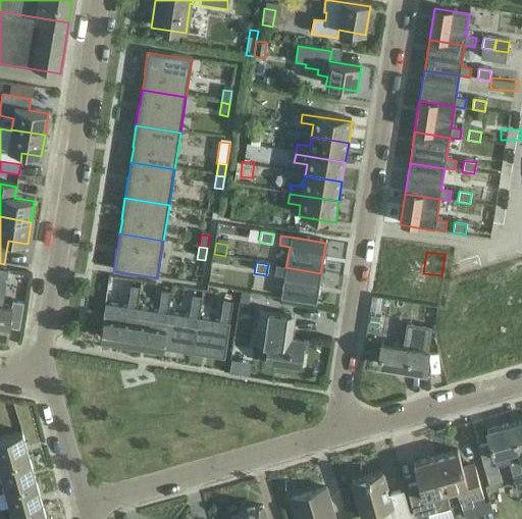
[(275,266),(274,275),(284,277),(280,299),(315,305),(320,273),(285,267),(275,266)]
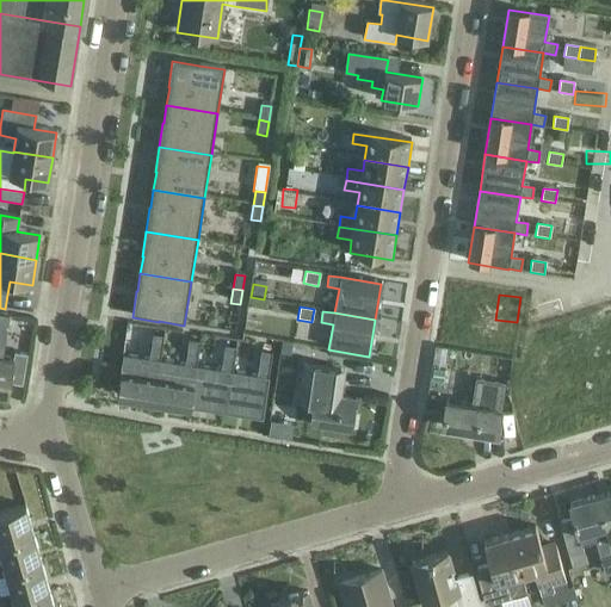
[(606,316),(597,319),(600,332),(610,329),(606,316)]
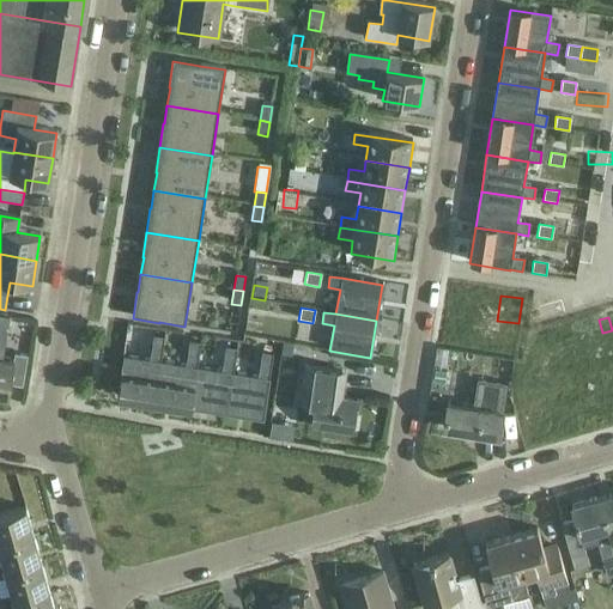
[(599,320),(589,322),(594,335),(602,333),(599,320)]
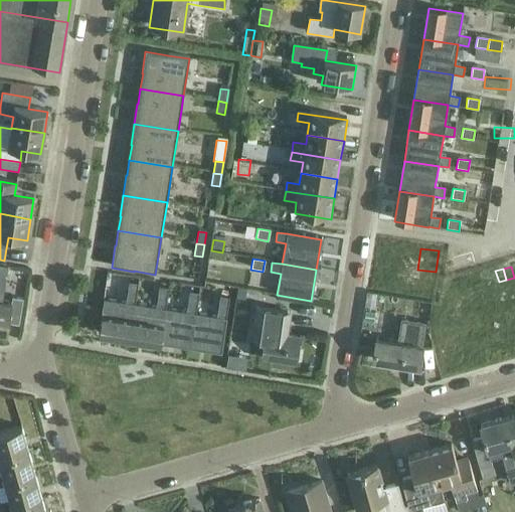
[(462,280),(454,282),(457,294),(465,292),(462,280)]
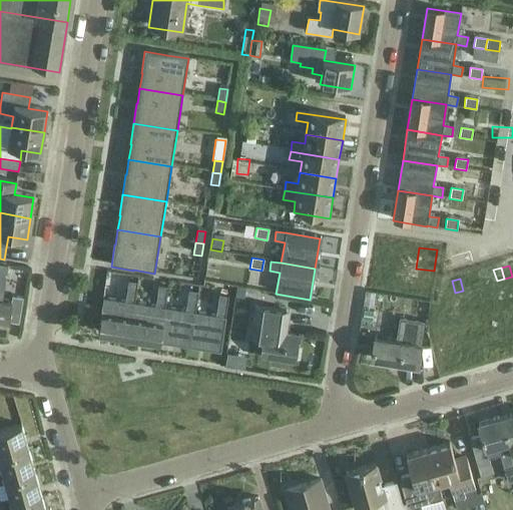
[(452,281),(444,283),(447,295),(455,293),(452,281)]
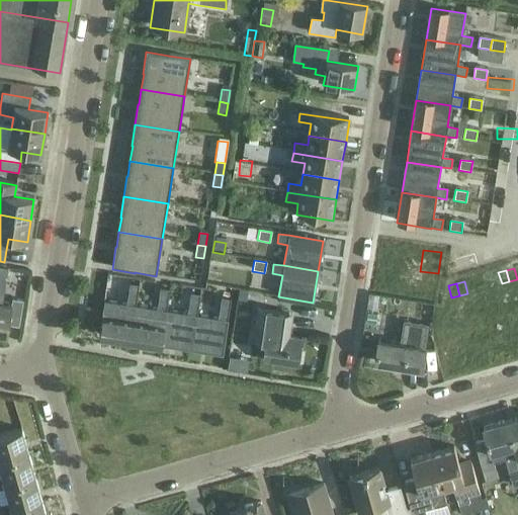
[(136,307),(139,285),(130,284),(125,306),(104,302),(98,337),(130,341),(136,307)]
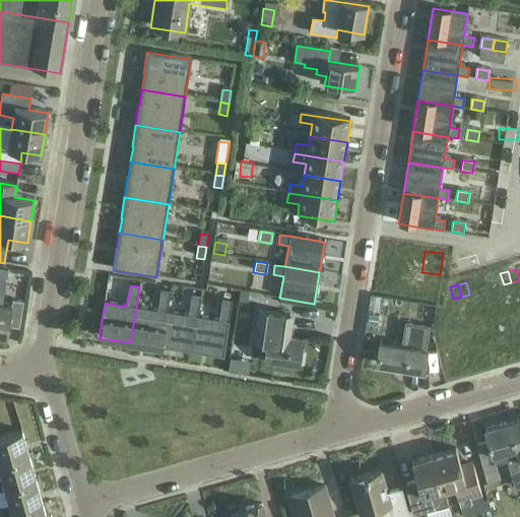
[(167,313),(170,292),(160,291),(156,312),(136,308),(130,342),(160,347),(167,313)]
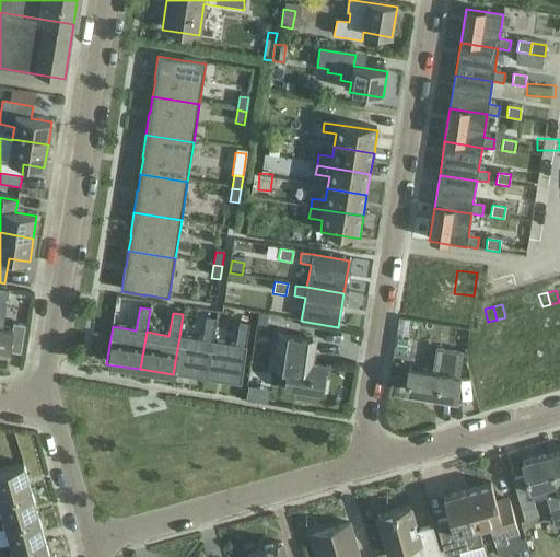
[(268,317),(259,316),(258,325),(267,326),(268,317)]
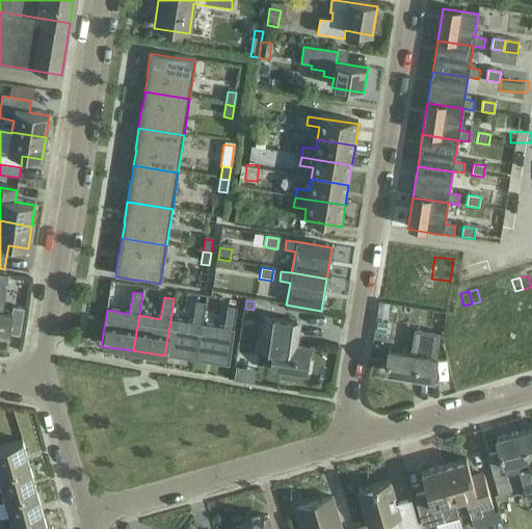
[(202,325),(205,303),(195,301),(192,323),(170,320),(164,355),(196,361),(202,325)]
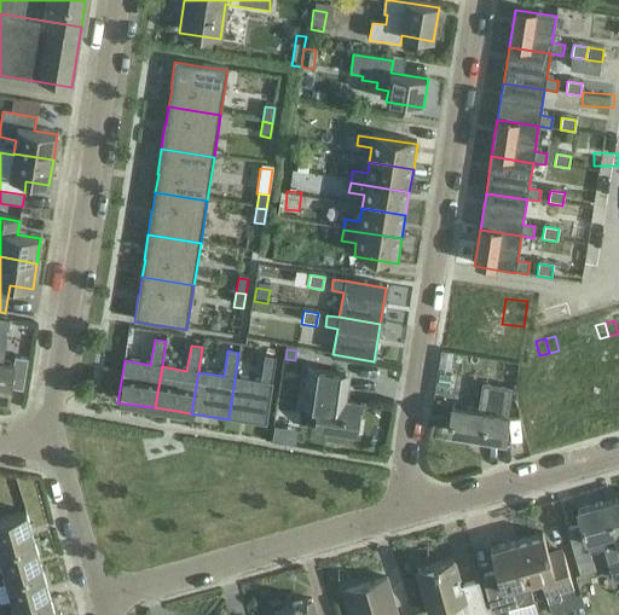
[(271,384),(275,358),(264,357),(260,382),(235,378),(229,419),(266,425),(272,384),(271,384)]
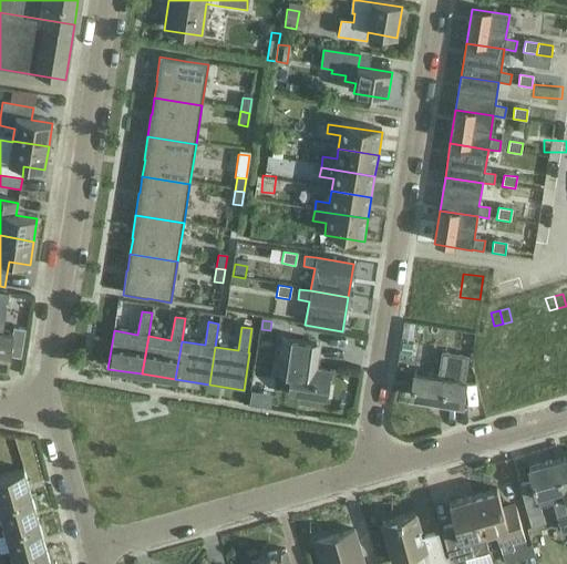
[(20,358),(24,330),(13,329),(12,335),(0,332),(0,367),(8,368),(9,356),(20,358)]
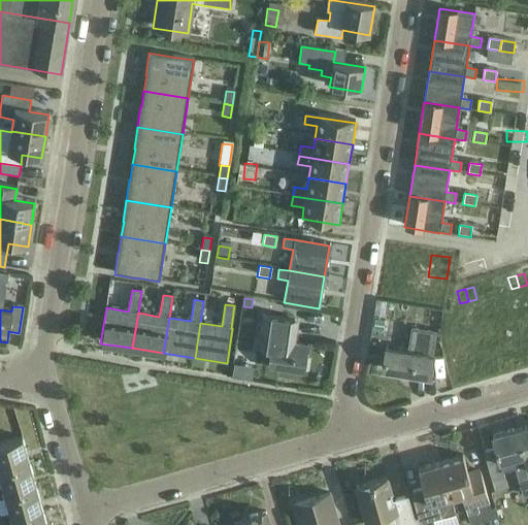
[(270,351),(267,369),(302,374),(306,347),(289,345),(290,337),(291,337),(294,321),(262,316),(260,333),(258,349),(270,351)]
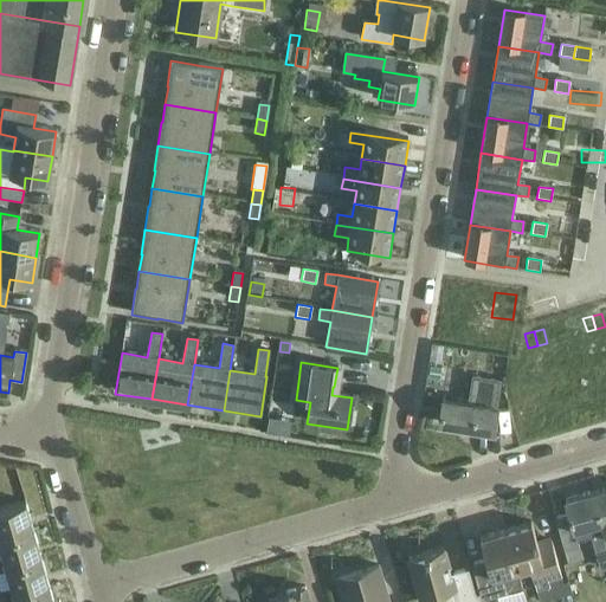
[(430,368),(427,380),(439,382),(440,369),(430,368)]
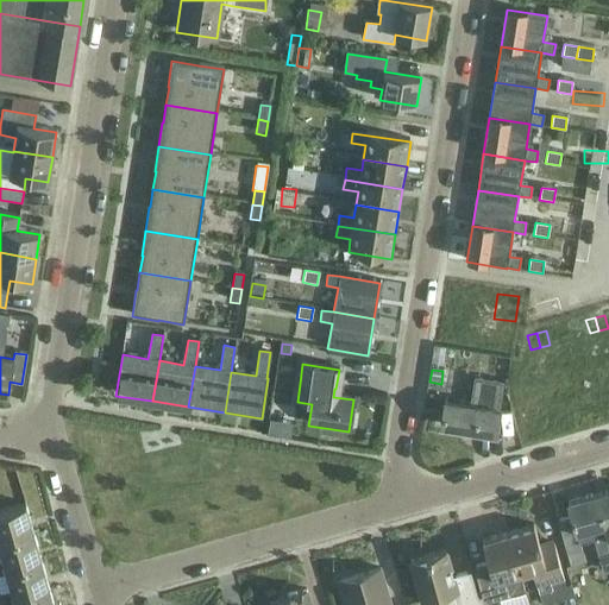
[(444,402),(440,427),(495,436),(498,410),(503,383),(473,378),(470,405),(444,402)]
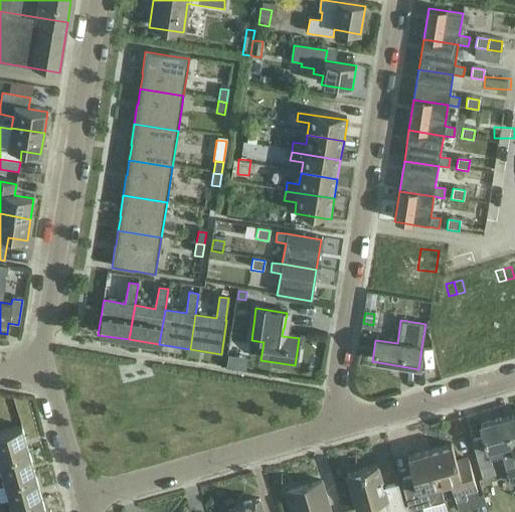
[(227,356),(225,368),(244,372),(247,359),(227,356)]
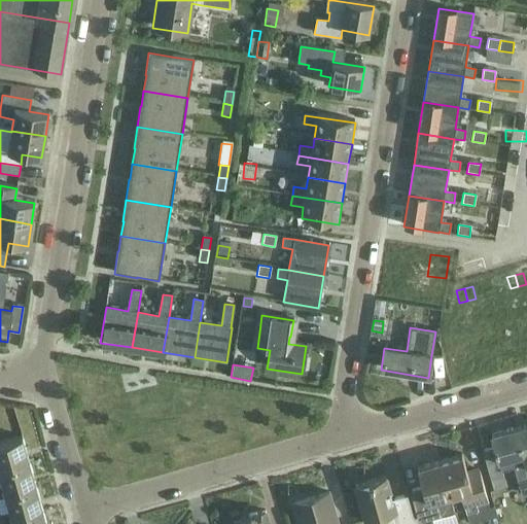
[(526,425),(516,429),(526,466),(526,468),(526,425)]
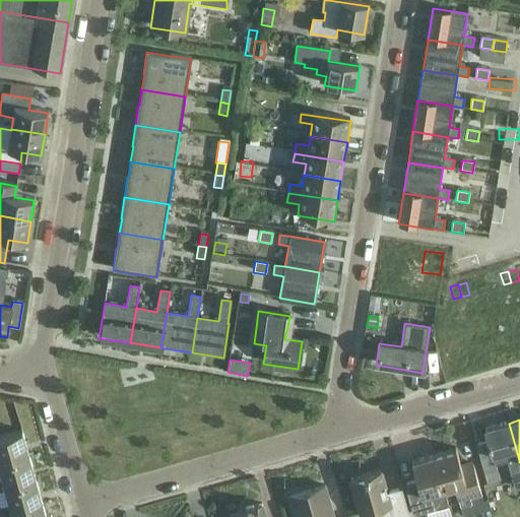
[(488,442),(476,445),(488,485),(499,481),(495,465),(507,462),(510,475),(519,472),(519,462),(519,460),(509,424),(483,431),(488,442)]
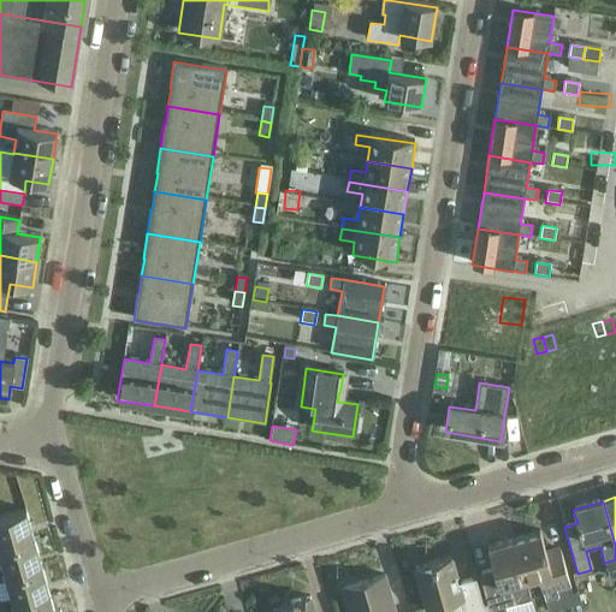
[(0,518),(0,551),(33,542),(24,512),(0,518)]
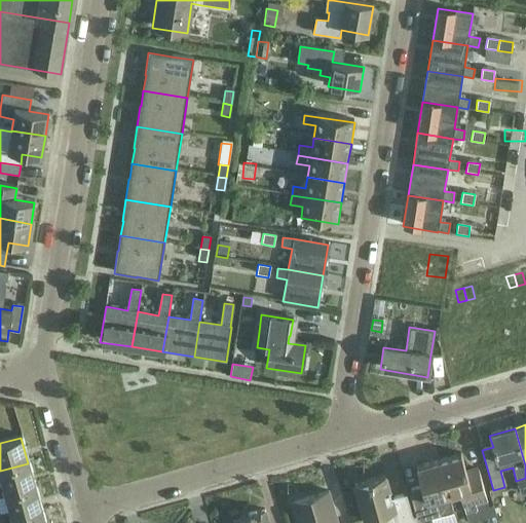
[(157,453),(159,463),(180,460),(178,450),(157,453)]
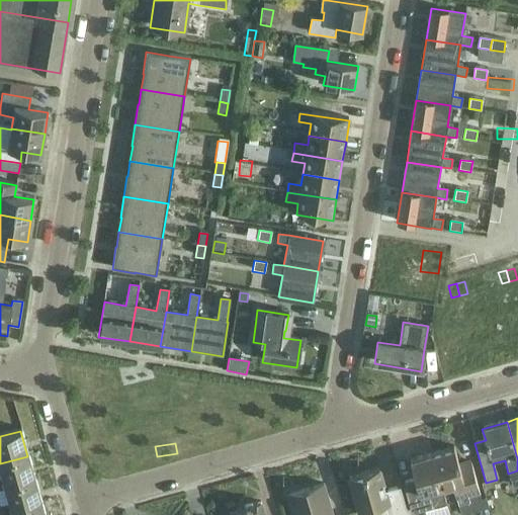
[(480,500),(470,464),(459,467),(453,449),(433,454),(442,488),(451,486),(457,506),(480,500)]
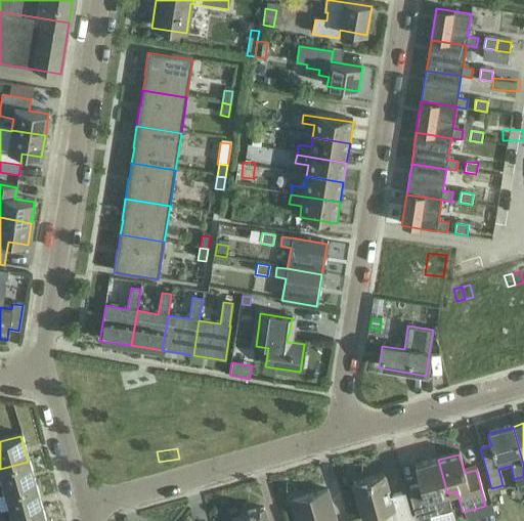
[(420,485),(407,489),(416,520),(420,520),(430,517),(430,520),(453,520),(451,511),(446,494),(447,493),(438,460),(415,467),(420,485)]
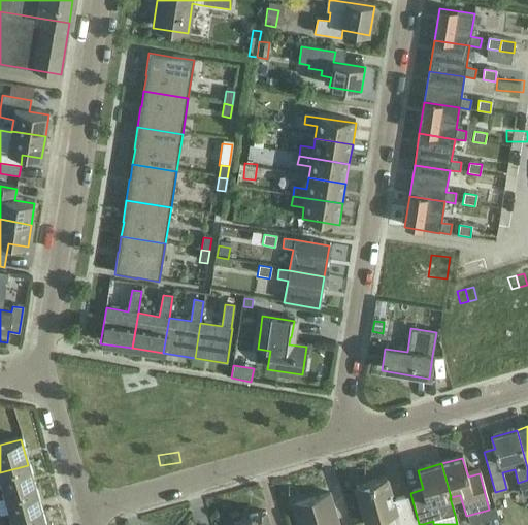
[(34,490),(28,465),(0,472),(0,482),(4,498),(34,490)]
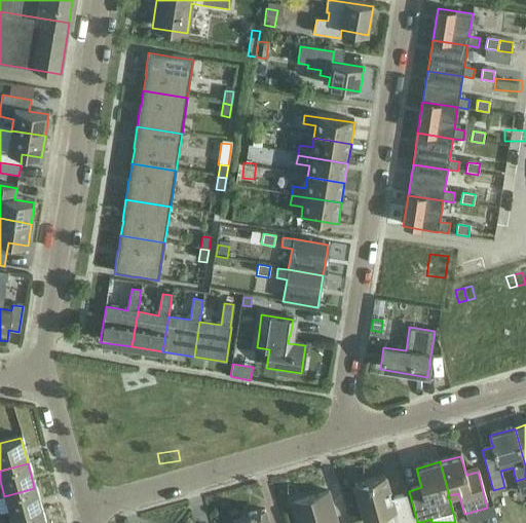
[(412,522),(405,494),(391,498),(385,477),(354,486),(364,521),(380,517),(381,522),(412,522)]
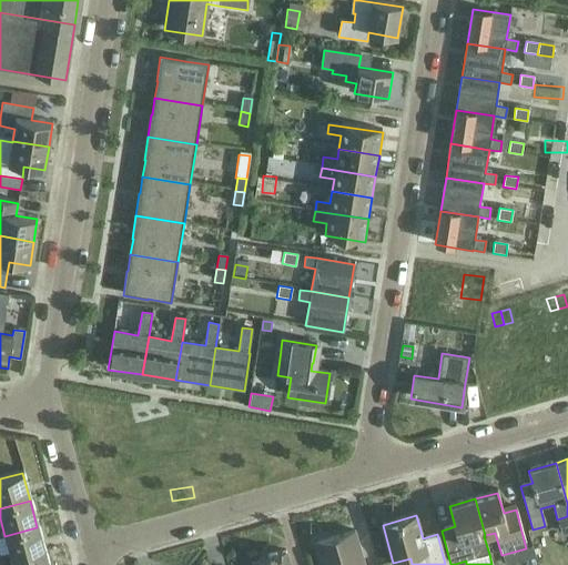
[(44,553),(37,527),(4,536),(12,562),(44,553)]
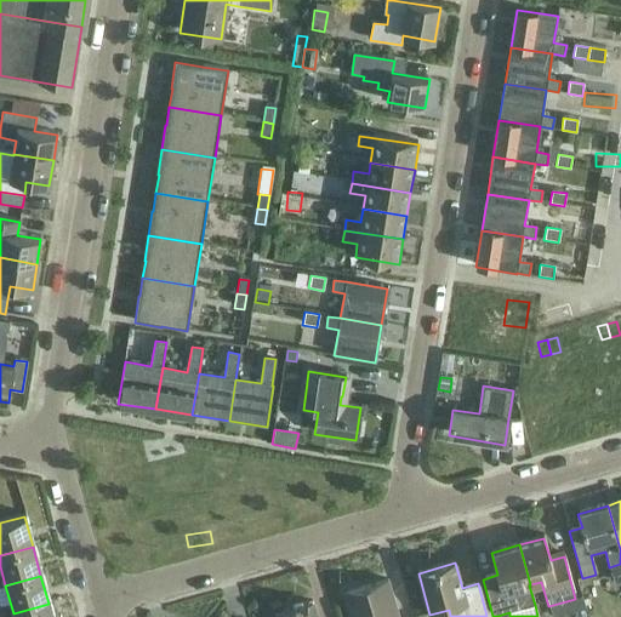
[(397,616),(387,582),(345,594),(351,616),(397,616)]
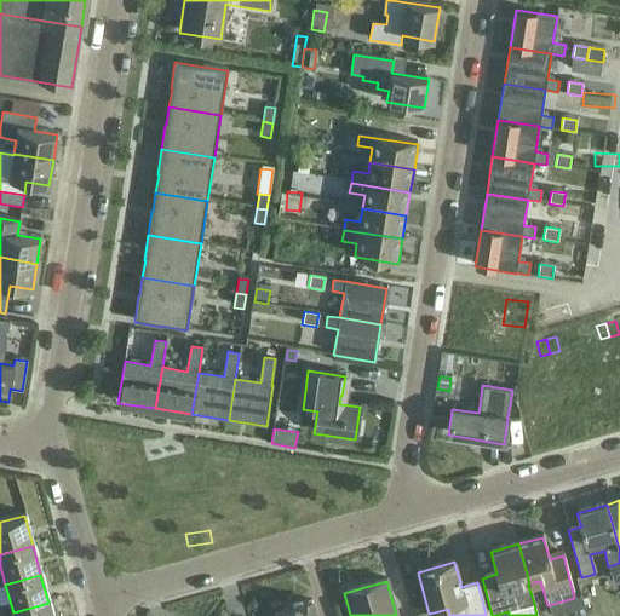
[(51,615),(49,603),(13,612),(13,615),(51,615)]
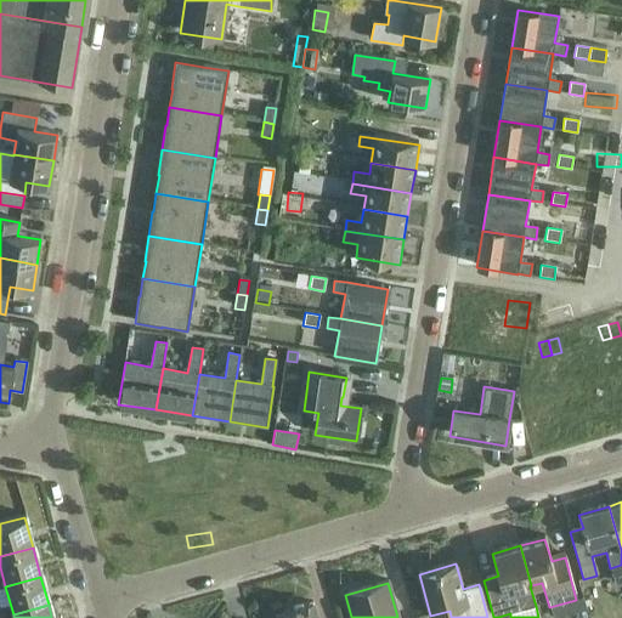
[(315,617),(311,605),(276,614),(276,617),(315,617)]
